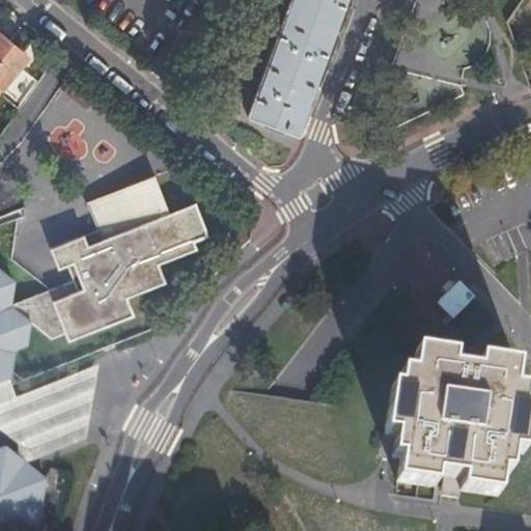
[(344,0),(289,0),(247,116),(296,134),(344,0)]
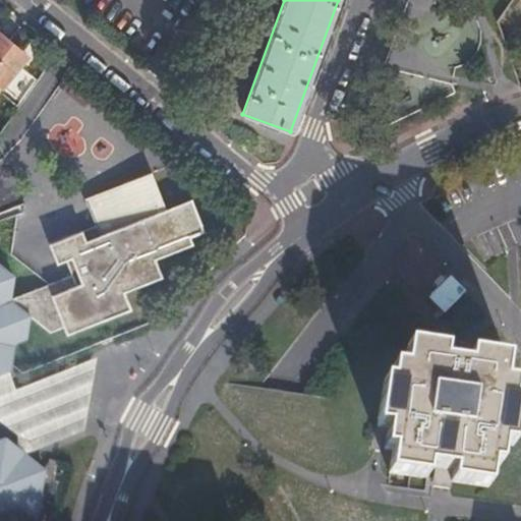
[(26,55),(0,33),(0,84),(19,101),(35,78),(18,65),(26,55)]
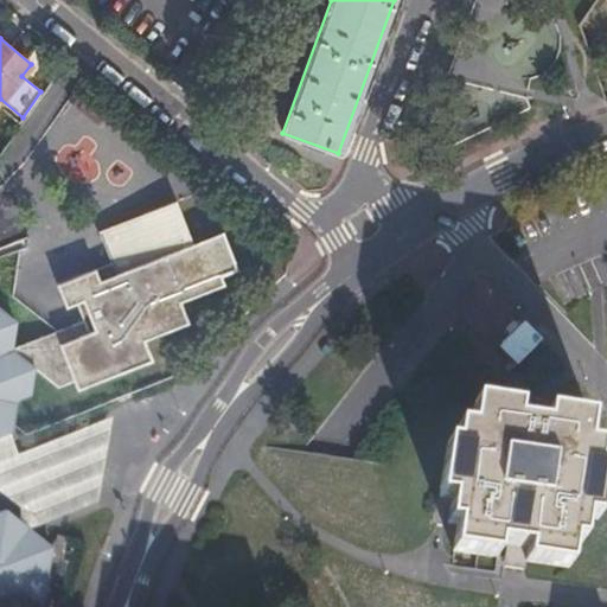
[(11,346),(24,356),(74,337),(94,385),(165,356),(157,337),(199,320),(192,301),(235,285),(232,279),(247,273),(232,236),(203,248),(184,203),(103,235),(113,260),(59,281),(68,304),(75,300),(82,317),(11,346)]
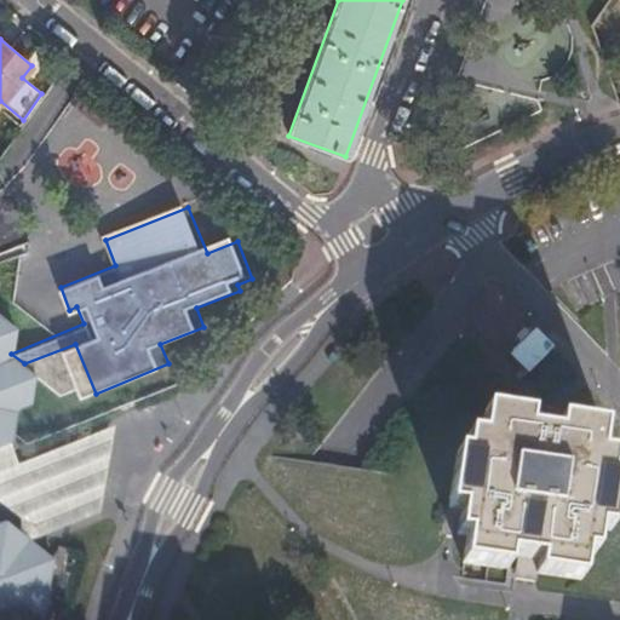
[(35,371),(24,363),(11,354),(16,326),(0,313),(0,440),(12,436),(16,406),(30,402),(35,371)]
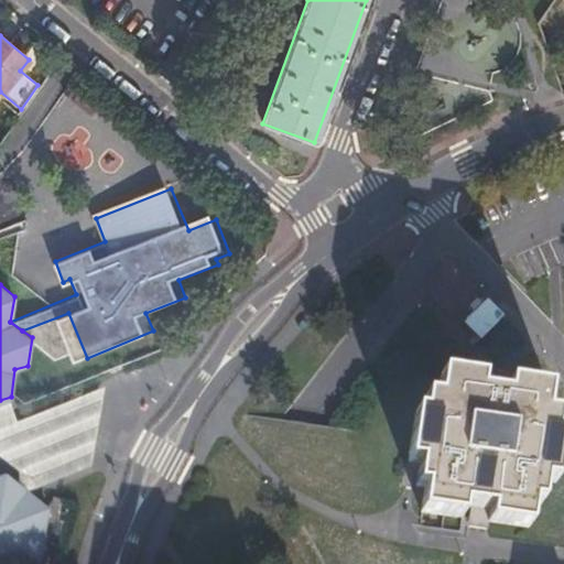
[(489,296),(465,321),(481,324),(500,305),(489,296)]
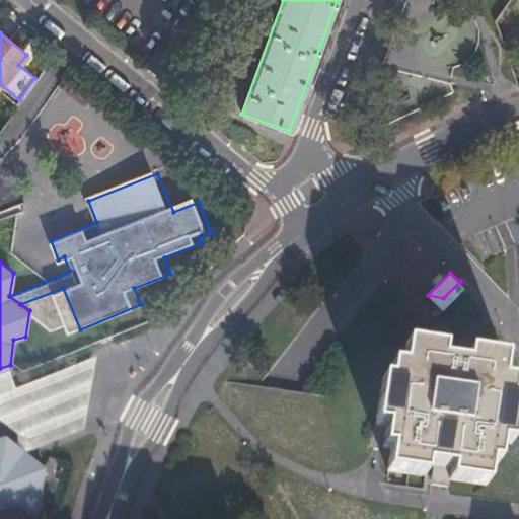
[(454,478),(488,484),(491,462),(500,463),(502,444),(511,445),(518,393),(509,392),(512,377),(502,376),(505,356),(469,351),(468,360),(439,356),(441,347),(403,342),(400,362),(392,361),(390,376),(382,375),(376,426),(383,427),(381,448),(389,450),(387,471),(426,475),(428,468),(455,471),(454,478)]
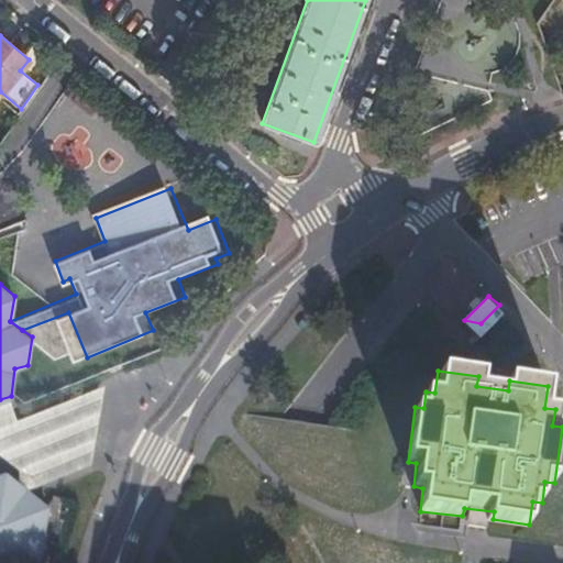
[(0,454),(20,468),(20,490),(23,494),(91,463),(105,389),(20,423),(11,396),(0,399),(0,454)]
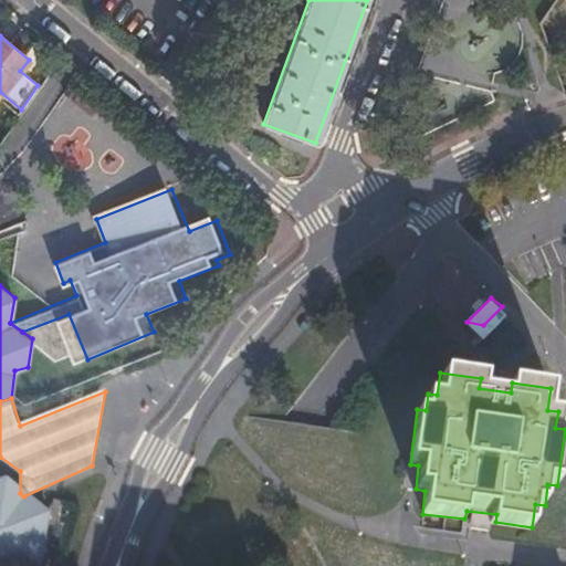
[(6,481),(0,483),(0,565),(9,565),(33,557),(40,510),(23,496),(20,493),(6,481)]
